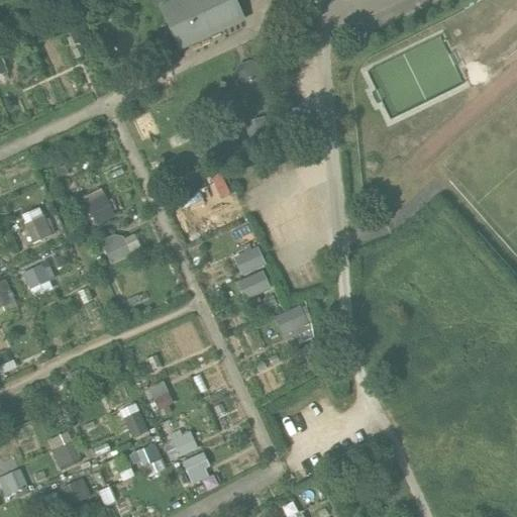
[(234,0),(182,0),(160,10),(181,56),(246,25),(234,0)]
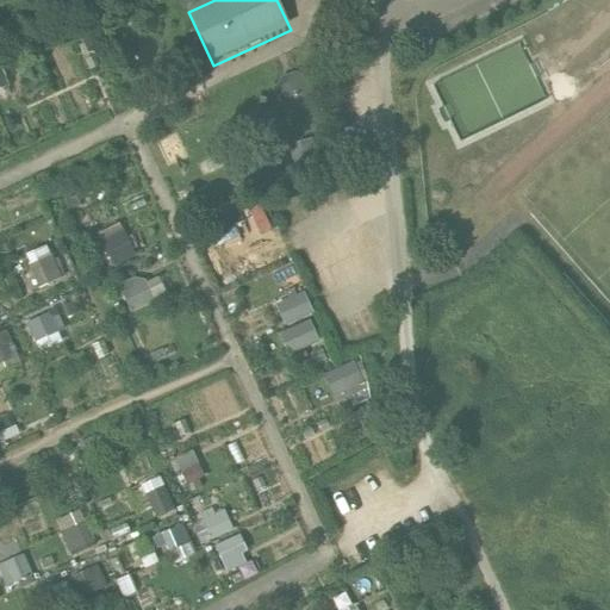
[(120,224),(106,231),(113,247),(103,251),(110,266),(134,254),(120,224)]
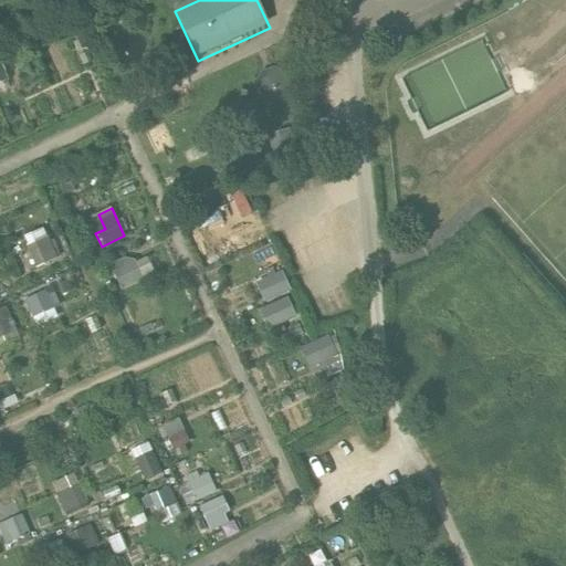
[(48,224),(23,234),(37,266),(61,257),(48,224)]
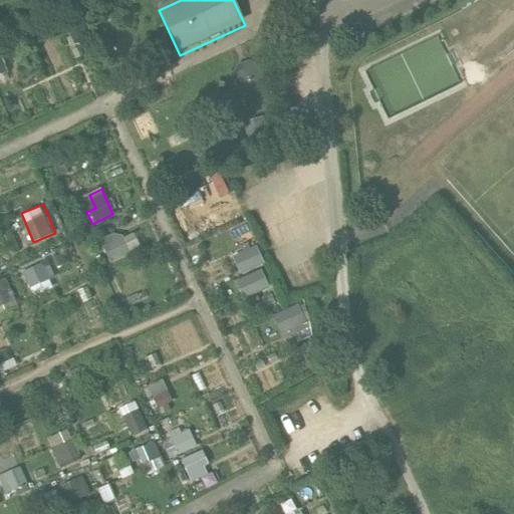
[(111,261),(130,253),(119,232),(101,240),(111,261)]
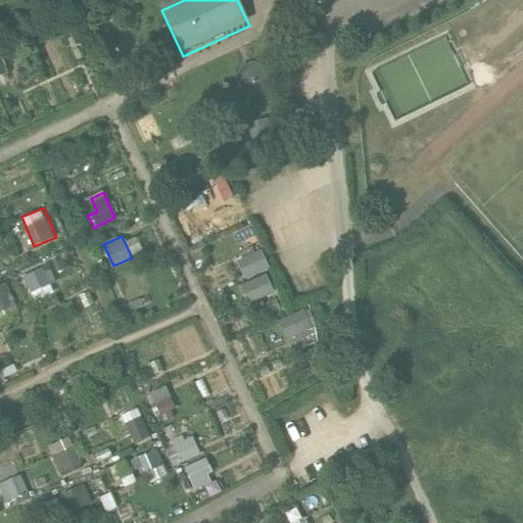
[(236,259),(244,278),(270,267),(262,248),(236,259)]
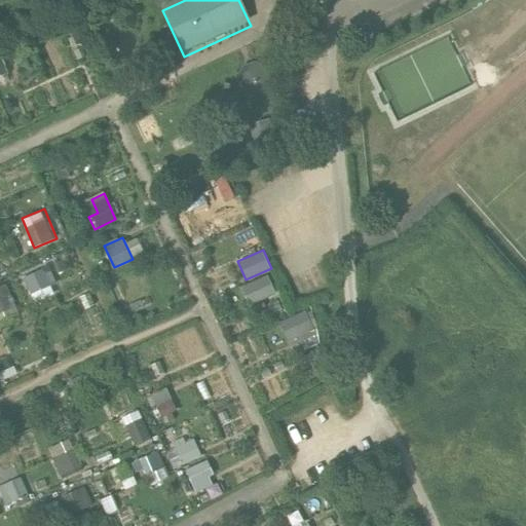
[(248,305),(276,296),(270,275),(241,285),(248,305)]
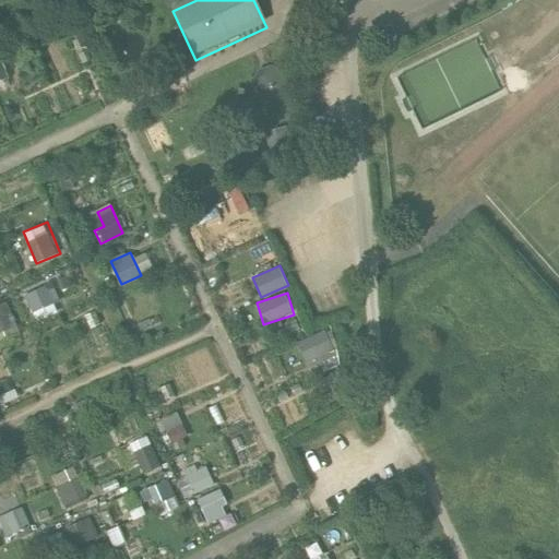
[(7,300),(0,302),(0,331),(18,323),(7,300)]
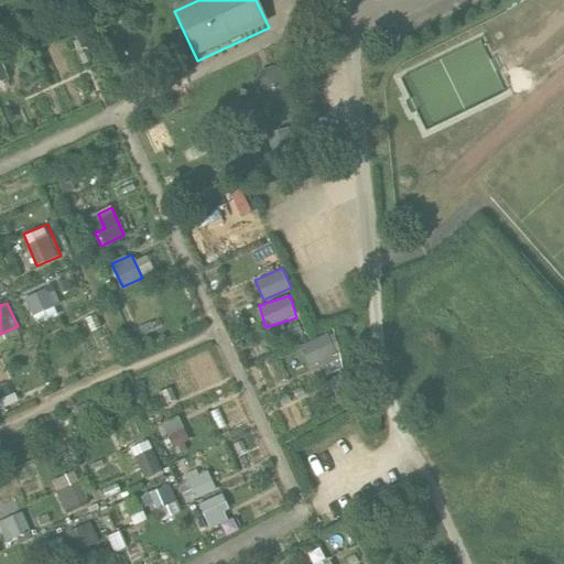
[(337,357),(333,335),(302,342),(307,364),(337,357)]
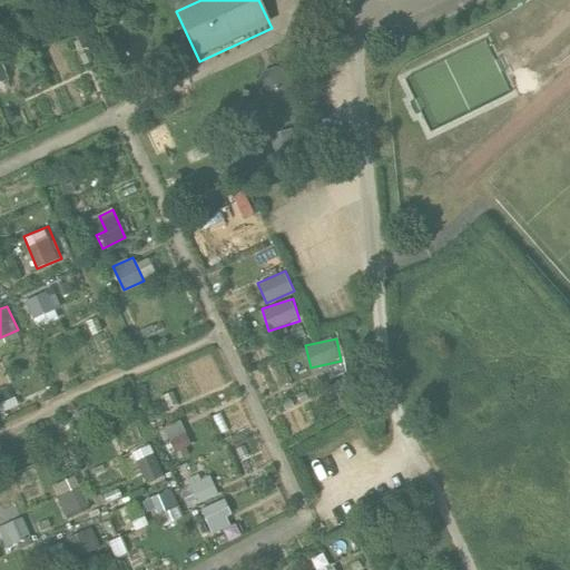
[(151,445),(135,452),(149,482),(165,475),(151,445)]
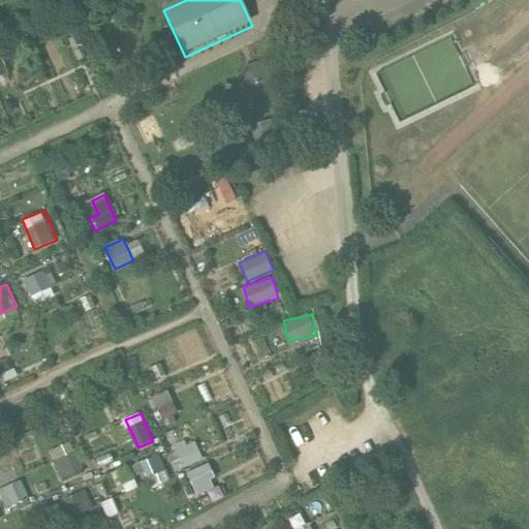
[(181,464),(201,461),(197,439),(177,442),(181,464)]
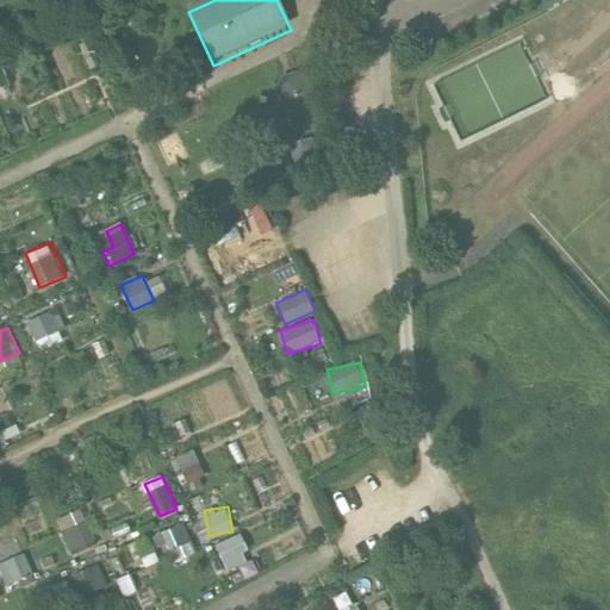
[(83,510),(58,517),(69,554),(94,547),(83,510)]
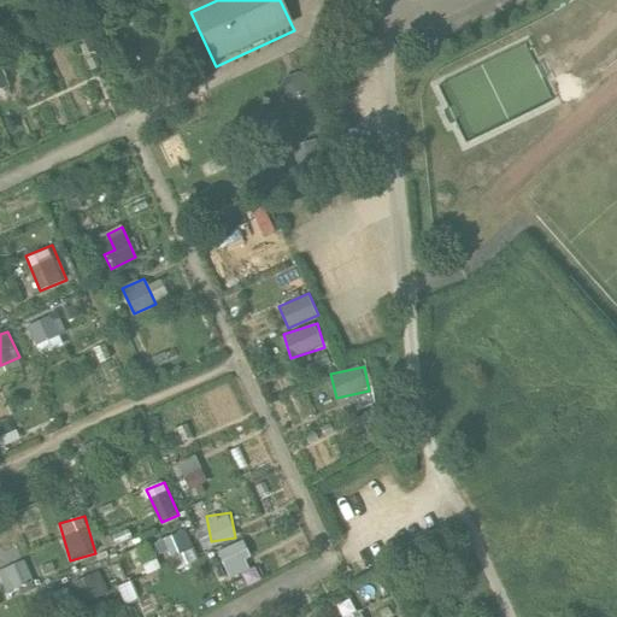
[(245,539),(219,546),(228,576),(252,570),(245,539)]
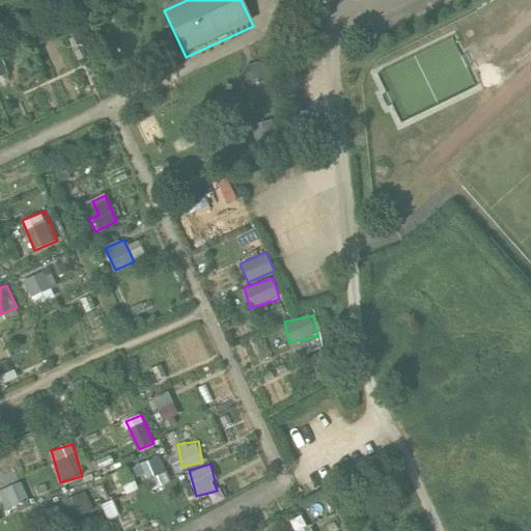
[(17,483),(0,491),(0,494),(8,512),(27,504),(17,483)]
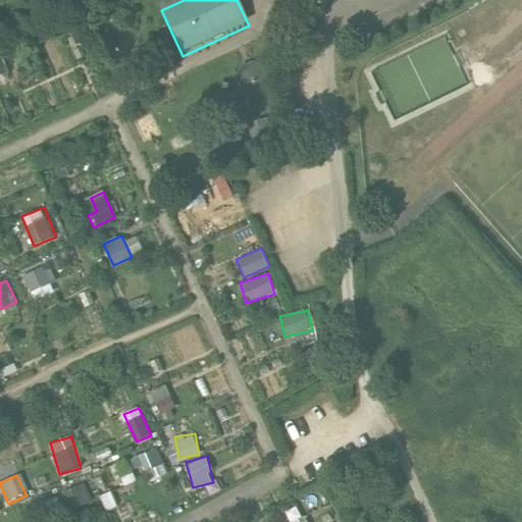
[(64,492),(73,510),(93,500),(85,482),(64,492)]
